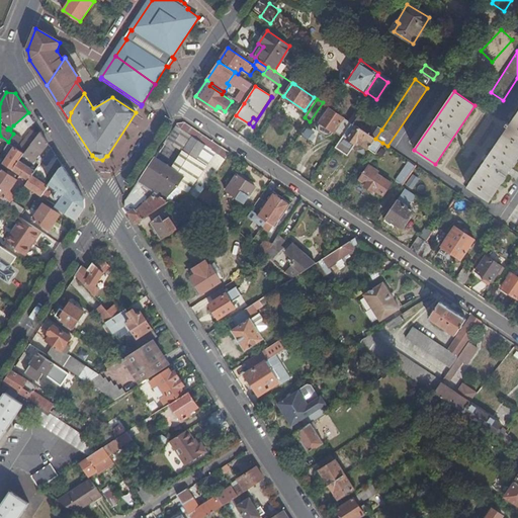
[(330,108),(326,105),(320,114),(324,117),(330,108)]
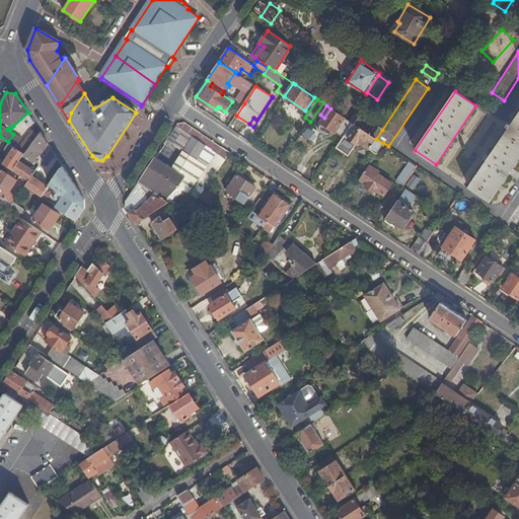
[(361,105),(356,113),(363,117),(362,118),(374,126),(374,125),(375,126),(380,119),(361,105)]
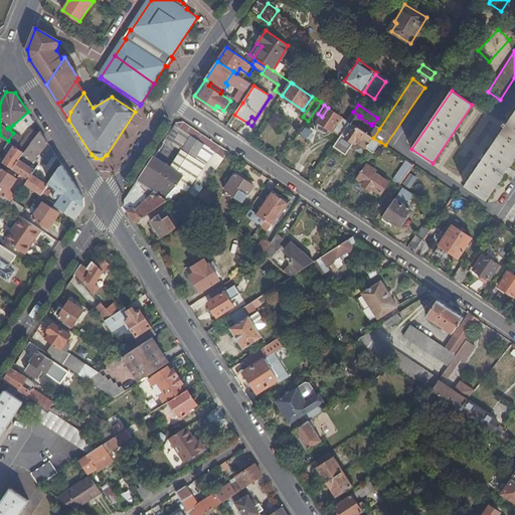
[(332,131),(340,136),(350,122),(347,120),(328,108),(322,117),(319,122),(317,126),(316,131),(325,136),(330,134),(332,131)]
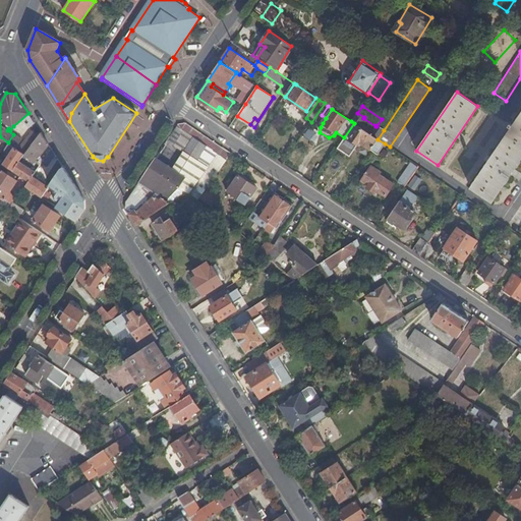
[(354,123),(378,139),(384,130),(377,126),(375,125),(375,126),(363,118),(364,117),(357,113),(351,121),(354,123)]
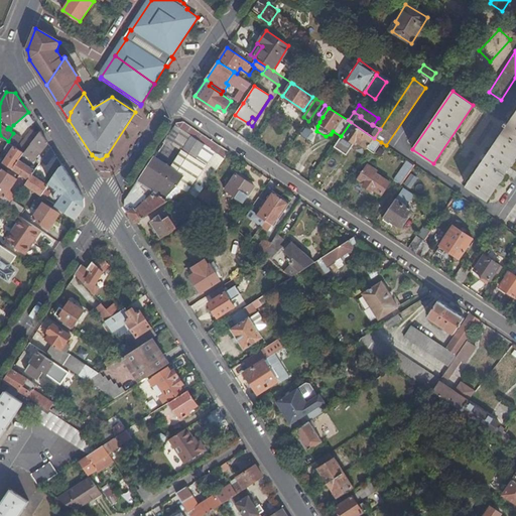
[(227,155),(229,151),(183,121),(178,123),(227,155)]
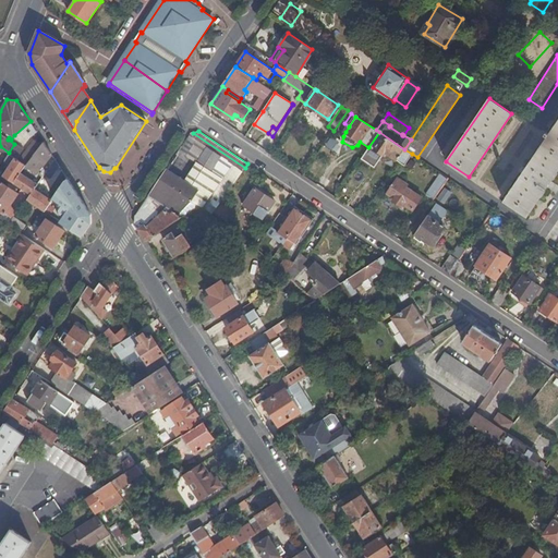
[(387,154),(404,166),(412,154),(404,149),(379,132),(368,147),(362,158),(374,167),(383,155),(385,153),(387,154)]
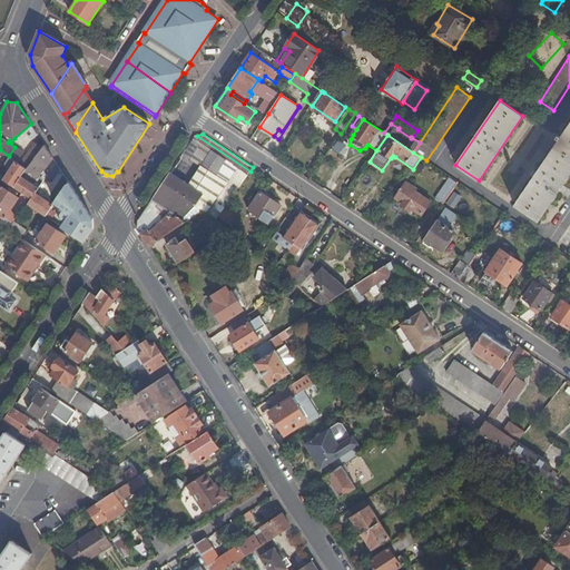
[(569,173),(569,140),(562,135),(514,205),(538,222),(569,173)]
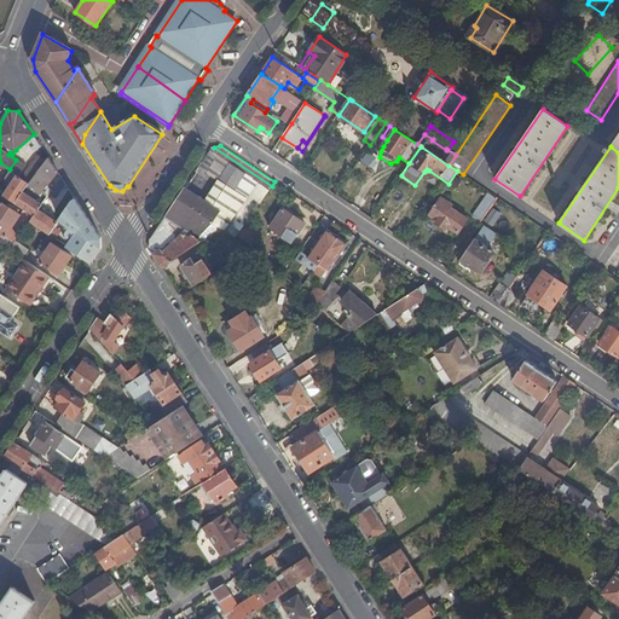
[(217,154),(209,150),(198,167),(206,171),(217,154)]
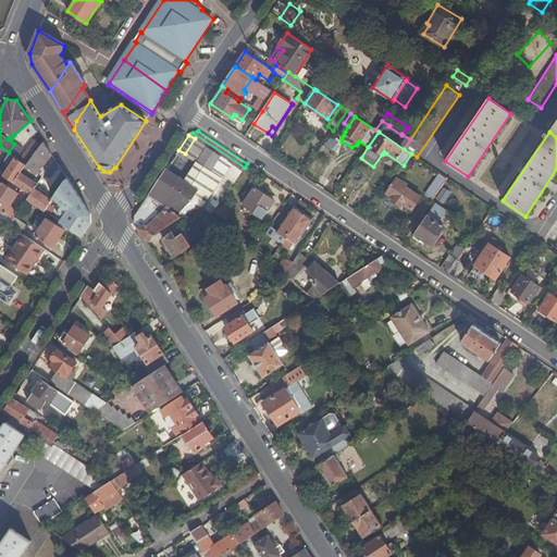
[(330,135),(325,146),(334,149),(338,138),(330,135)]
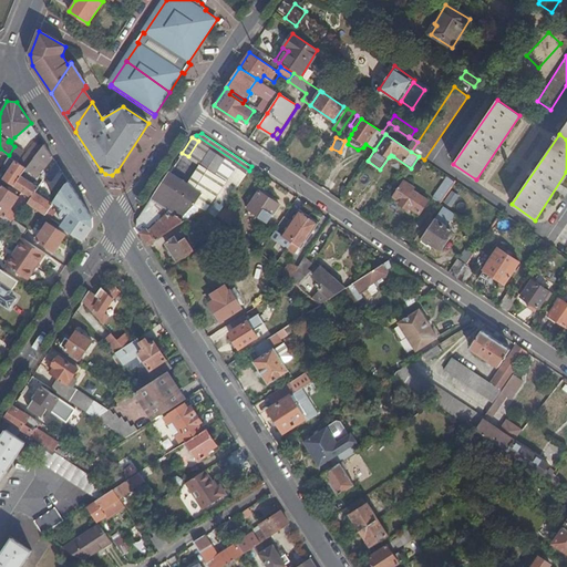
[(215,174),(225,158),(198,141),(188,156),(200,165),(215,174)]
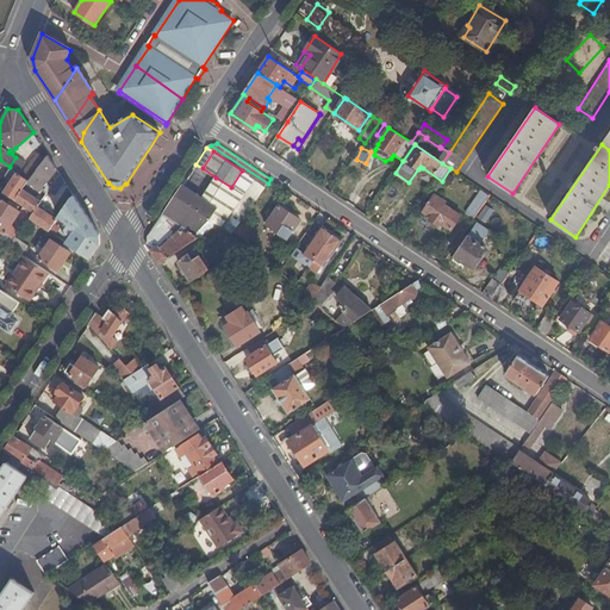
[(36,170),(45,159),(38,154),(22,175),(29,180),(36,170)]
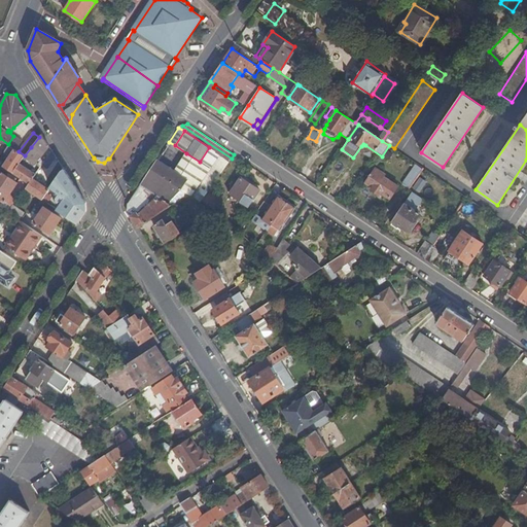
[(48,145),(41,135),(39,137),(31,147),(41,154),(48,145)]
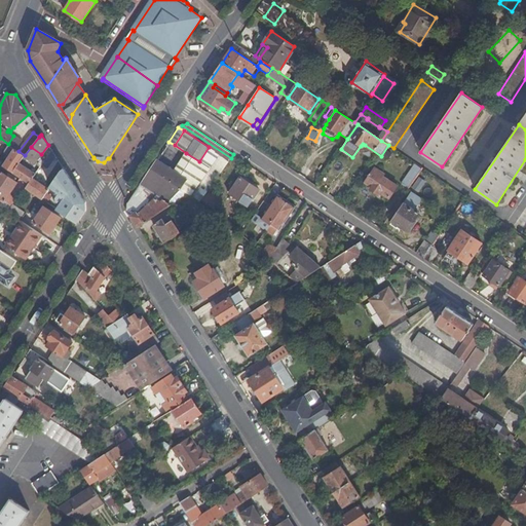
[(25,155),(19,151),(9,145),(5,151),(5,152),(10,156),(4,166),(13,173),(20,162),(25,155)]
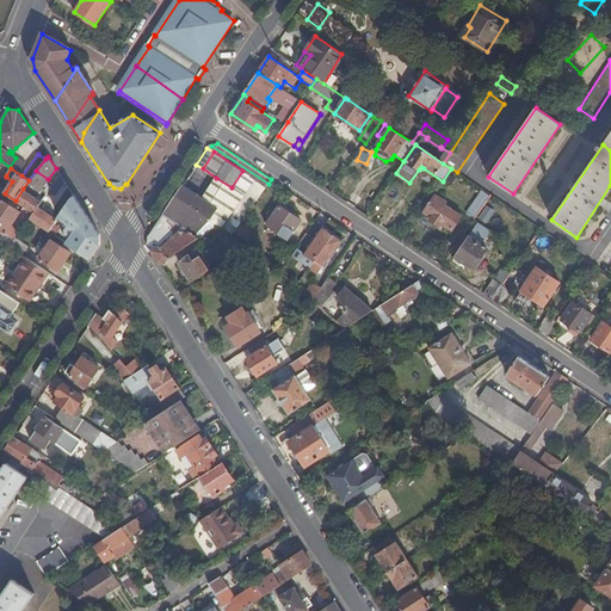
[(60,174),(56,168),(48,179),(41,190),(45,195),(60,174)]
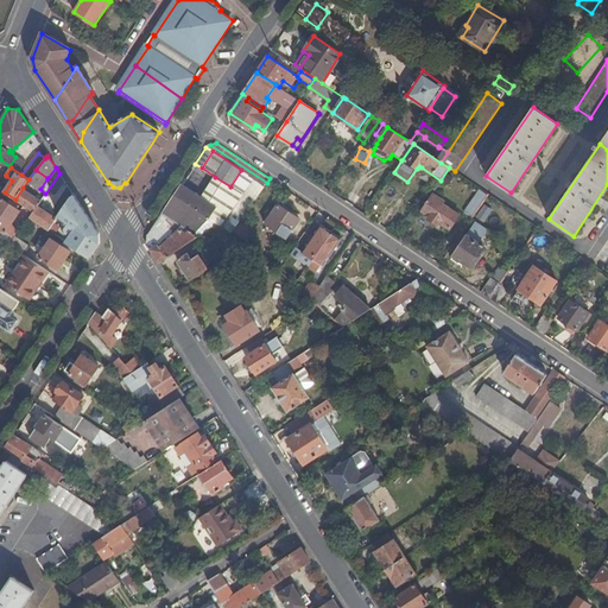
[(48,178),(36,170),(29,179),(40,189),(48,178)]
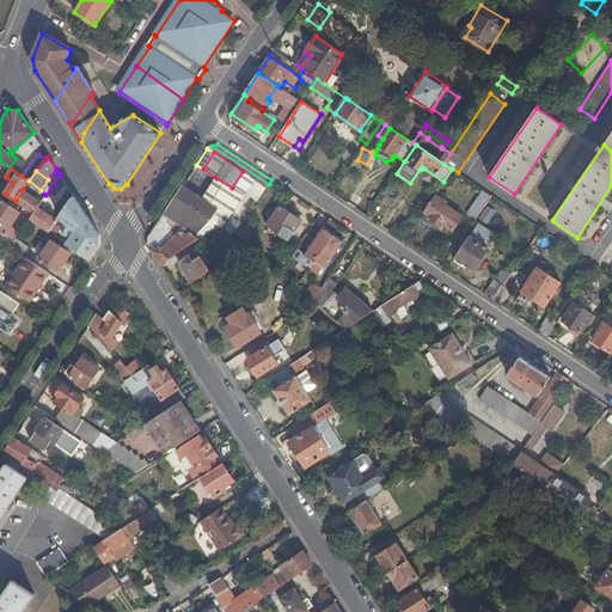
[(233,234),(267,187),(243,171),(232,188),(218,208),(212,219),(219,224),(233,234)]
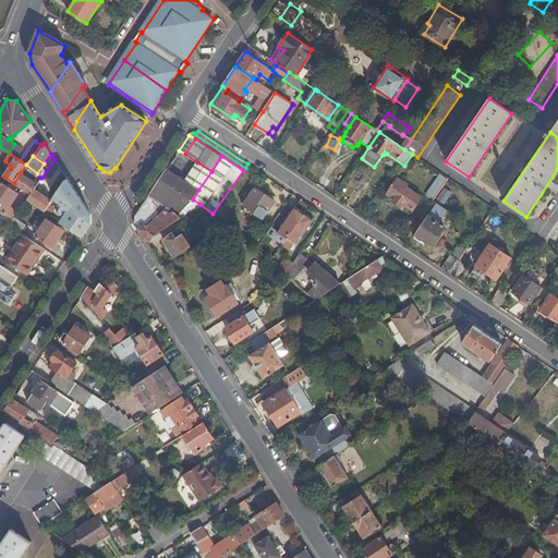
[(59,165),(55,159),(41,178),(47,182),(59,165)]
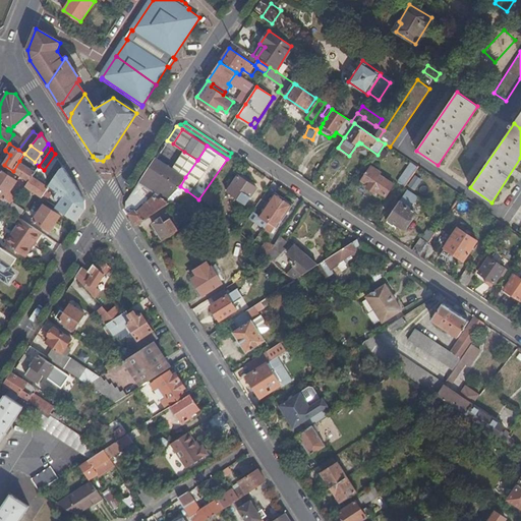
[(185,177),(197,160),(184,152),(173,169),(185,177)]
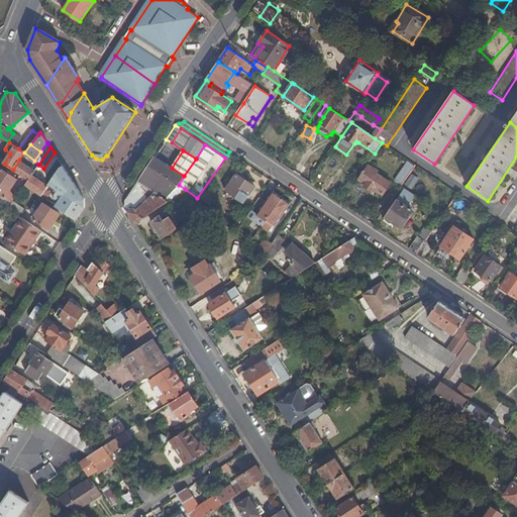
[(169,201),(185,189),(179,185),(184,176),(172,168),(154,157),(138,181),(152,191),(158,184),(163,187),(167,184),(173,189),(161,196),(169,201)]
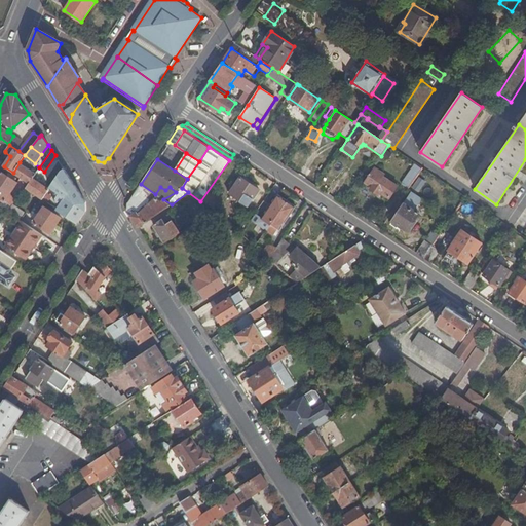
[(36,174),(20,162),(13,173),(21,177),(29,183),(33,178),(36,174)]
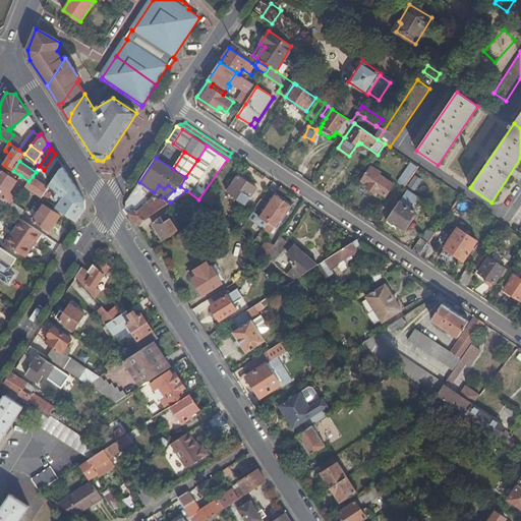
[(381,175),(382,173),(371,166),(362,180),(368,184),(367,186),(375,192),(378,190),(382,193),(386,196),(394,184),(381,175)]
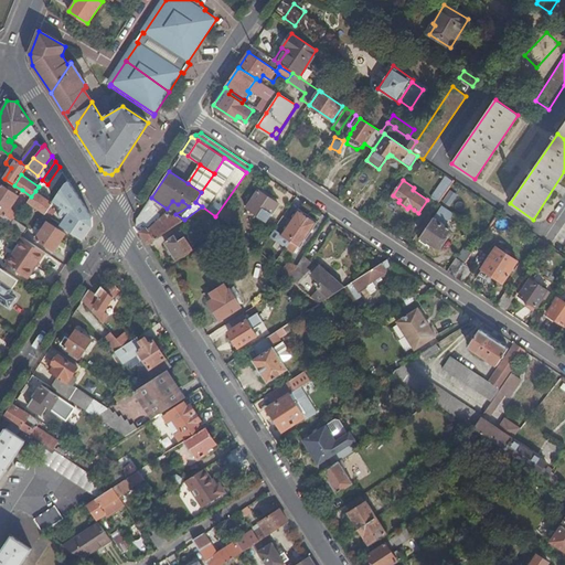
[(93,217),(70,182),(66,184),(53,203),(52,205),(55,208),(59,203),(71,212),(64,222),(62,221),(60,223),(84,238),(93,225),(93,217)]
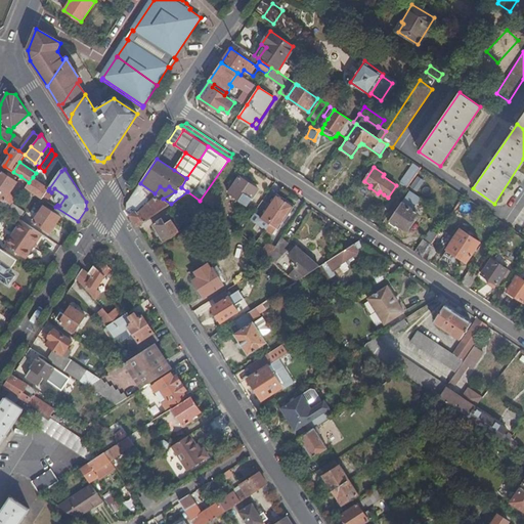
[(407,187),(418,172),(412,169),(402,183),(407,187)]
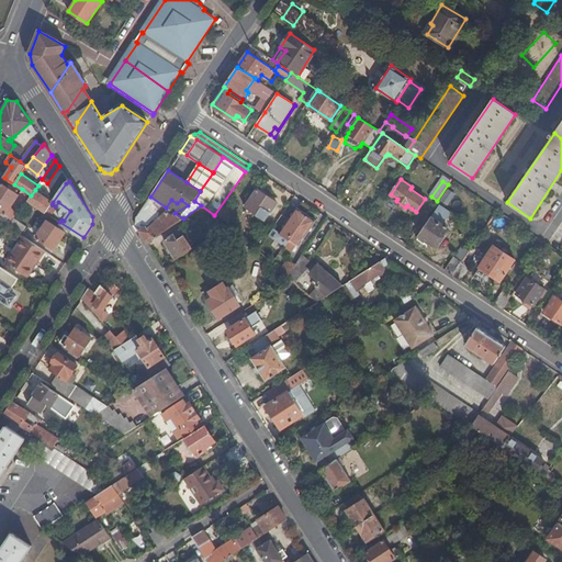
[(0,197),(11,205),(19,194),(0,182),(0,197)]
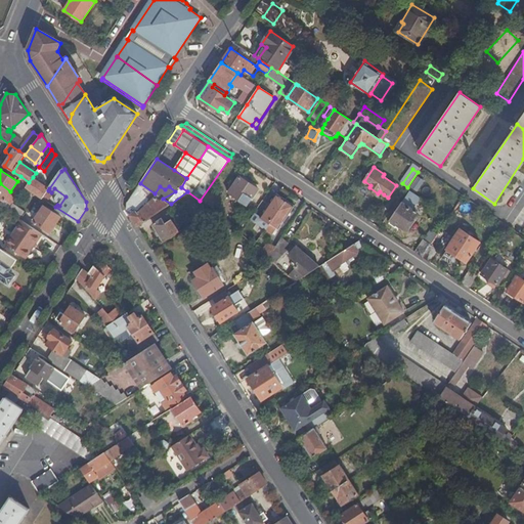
[(26,187),(29,182),(20,176),(17,181),(26,187)]
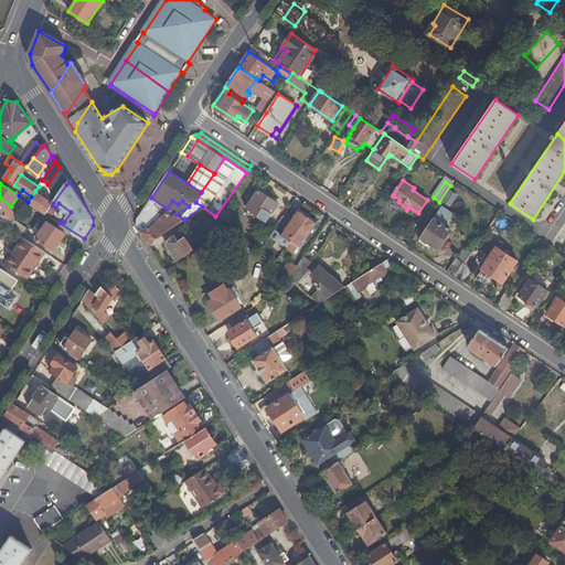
[(278,204),(258,190),(246,208),(266,222),(278,204)]
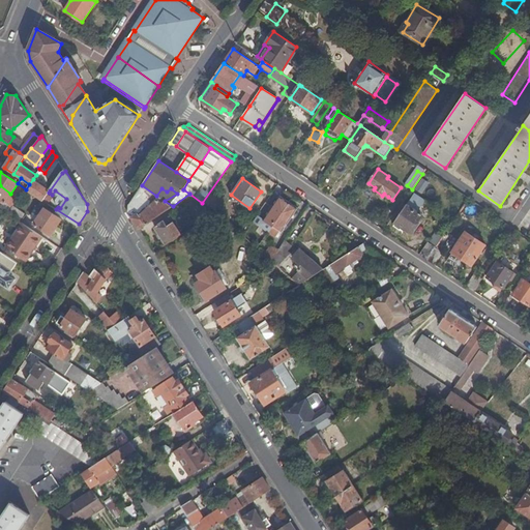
[(429,182),(422,178),(414,189),(421,194),(429,182)]
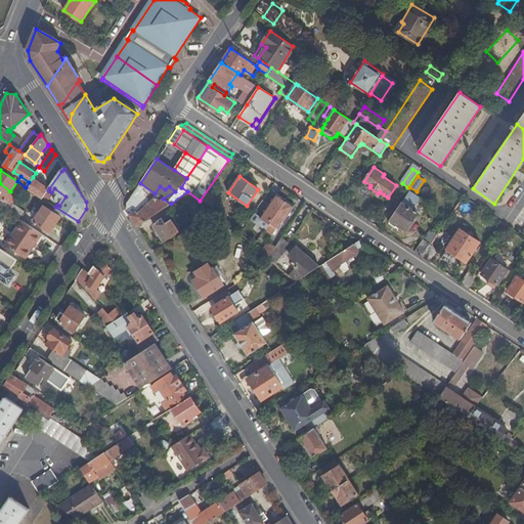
[(49,188),(33,177),(29,182),(26,187),(42,199),(48,190),(49,188)]
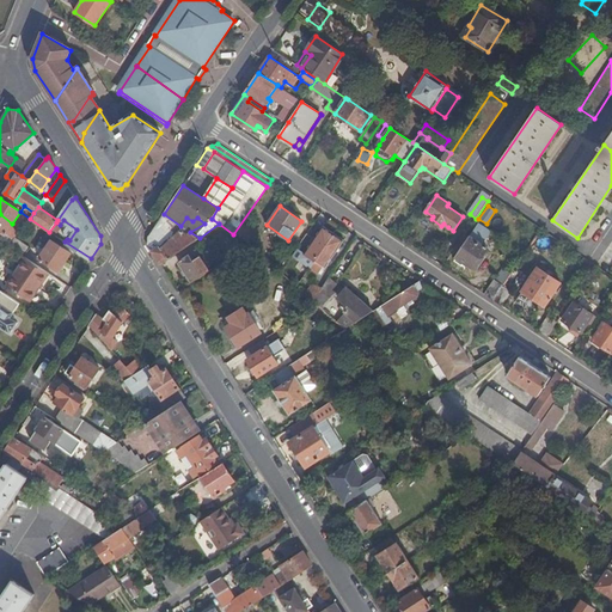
[(0,231),(13,240),(20,228),(12,224),(0,214),(0,231)]
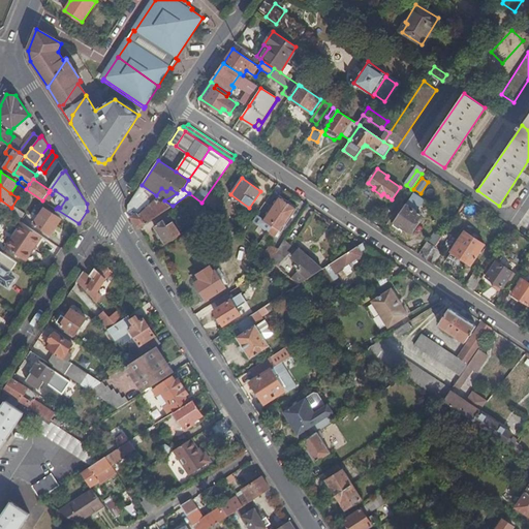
[(138,228),(173,206),(164,200),(156,195),(142,185),(128,204),(128,212),(138,228)]
